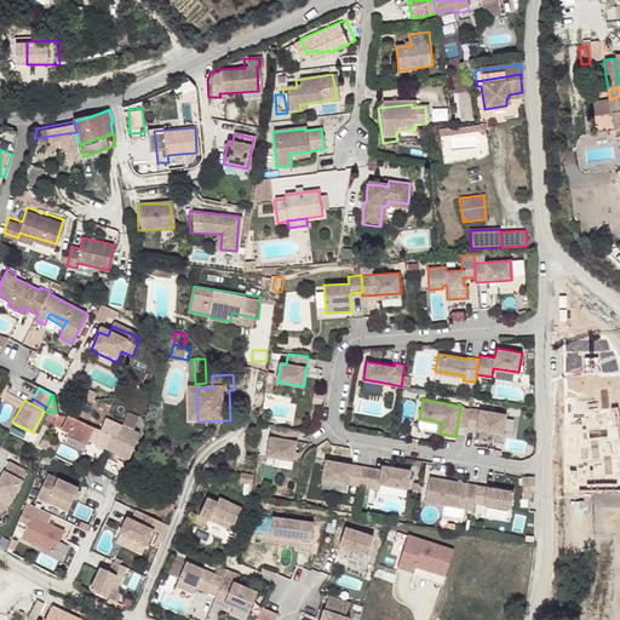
[(505,413),(470,407),(466,426),(501,434),(505,413)]
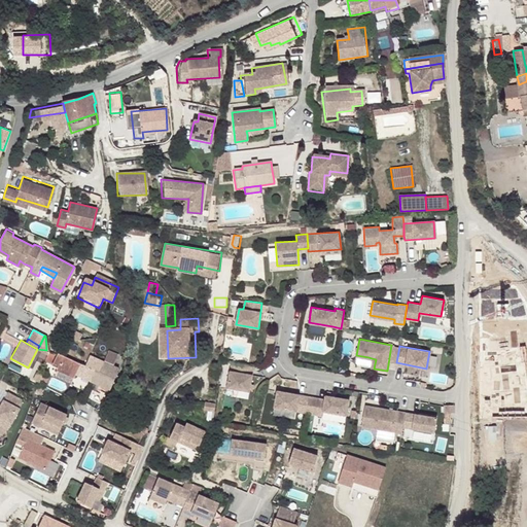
[(98,358),(90,380),(110,387),(118,366),(114,364),(118,354),(108,350),(104,360),(98,358)]
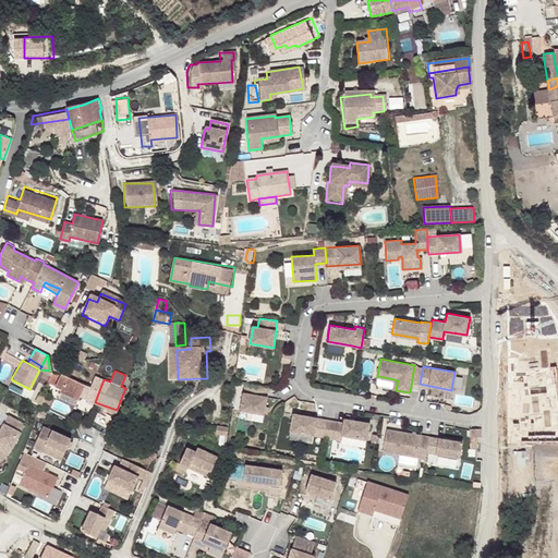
[(89,385),(60,373),(58,376),(53,385),(60,387),(59,390),(79,399),(80,395),(95,402),(104,379),(94,375),(89,385)]
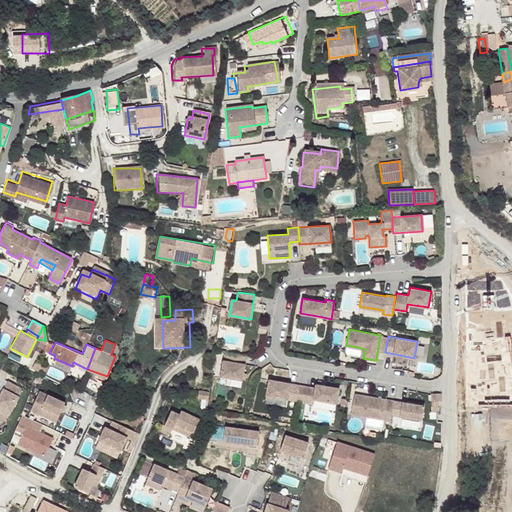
[(224,352),(220,376),(242,380),(246,355),(224,352)]
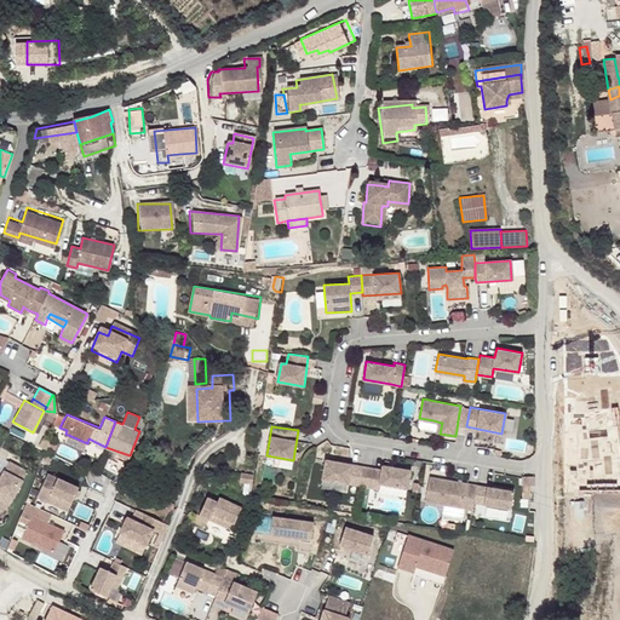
[(51,455),(45,453),(41,461),(47,464),(51,455)]
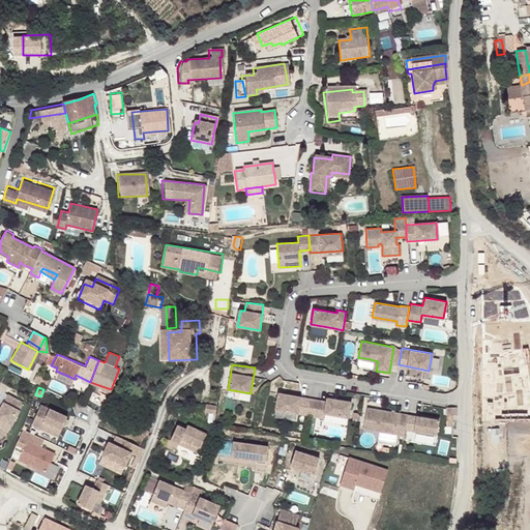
[(0,388),(0,425),(12,432),(27,403),(0,388)]
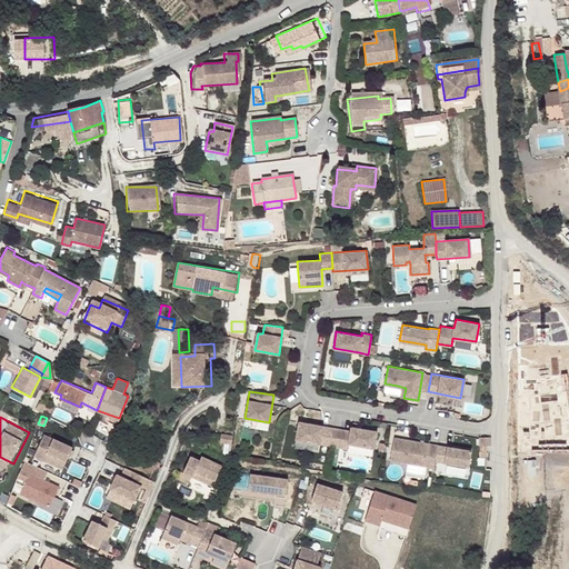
[(98,419),(91,432),(100,438),(107,442),(115,427),(98,419)]
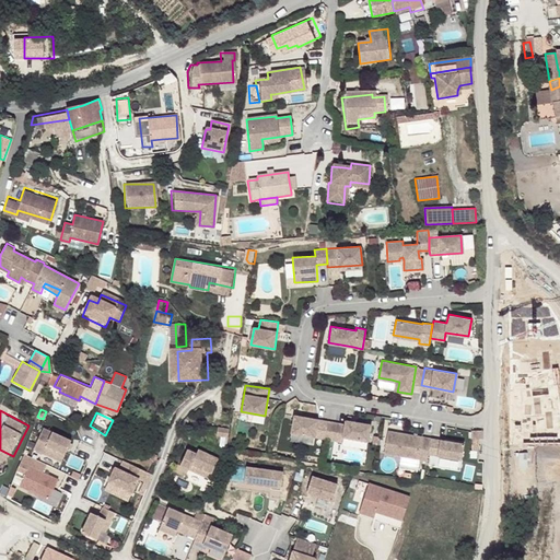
[(294,415),(291,432),(314,435),(324,438),(327,420),(294,415)]
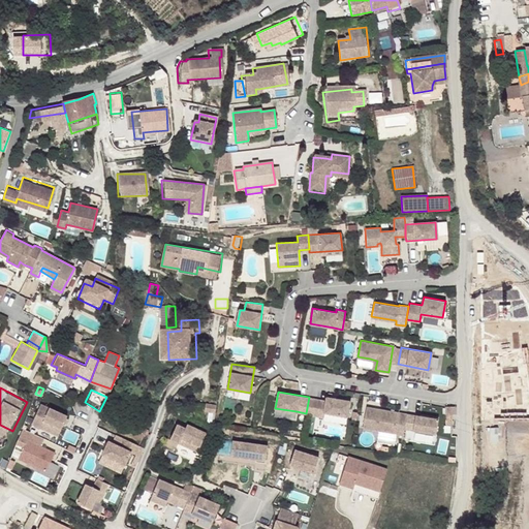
[(350,401),(327,397),(323,411),(347,416),(350,401)]
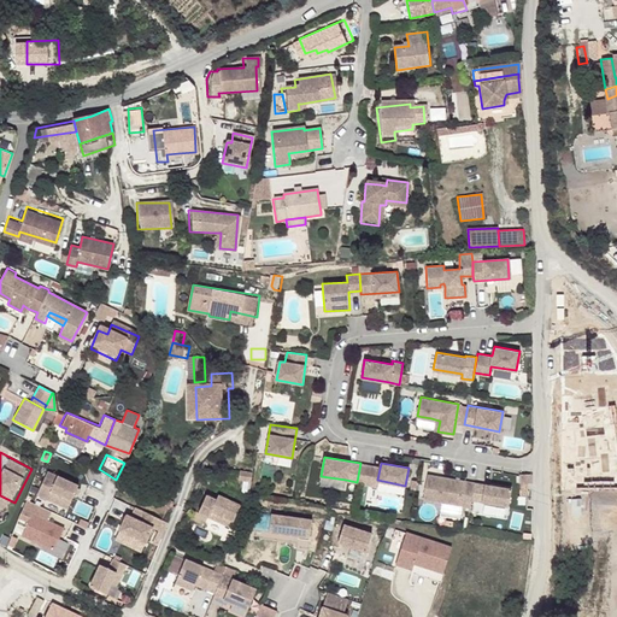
[(251,472),(236,470),(234,479),(248,482),(251,472)]
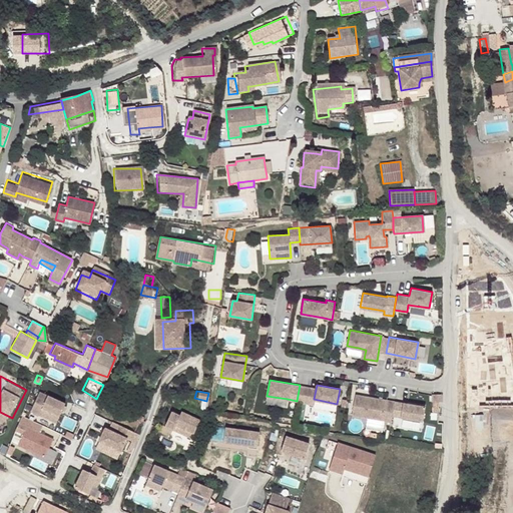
[(38,392),(29,412),(54,423),(63,404),(38,392)]
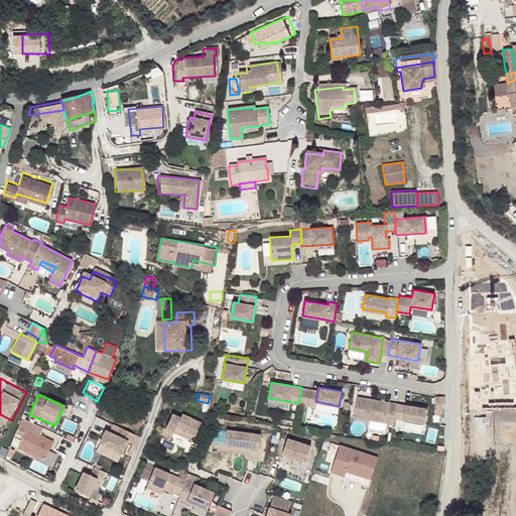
[(396,404),(357,397),(353,417),(393,424),(394,417),(396,404)]
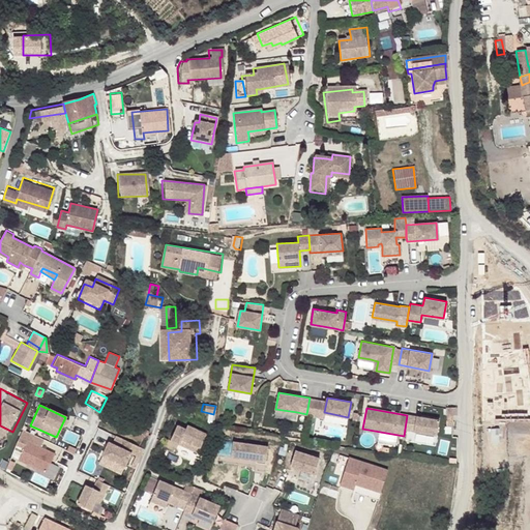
[(439,419),(407,415),(405,429),(436,434),(439,419)]
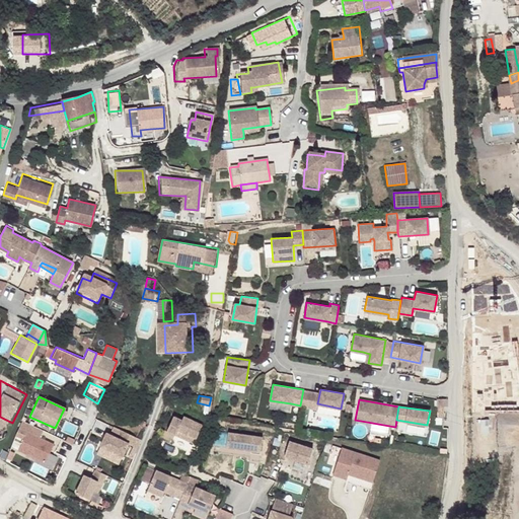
[(179,419),(171,415),(164,429),(191,441),(200,423),(180,415),(179,419)]
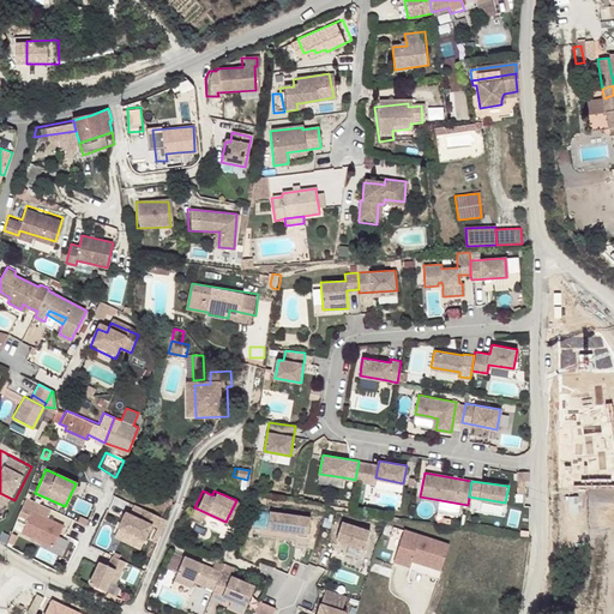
[(160,517),(140,507),(136,517),(122,511),(115,527),(142,539),(149,524),(155,527),(160,517)]
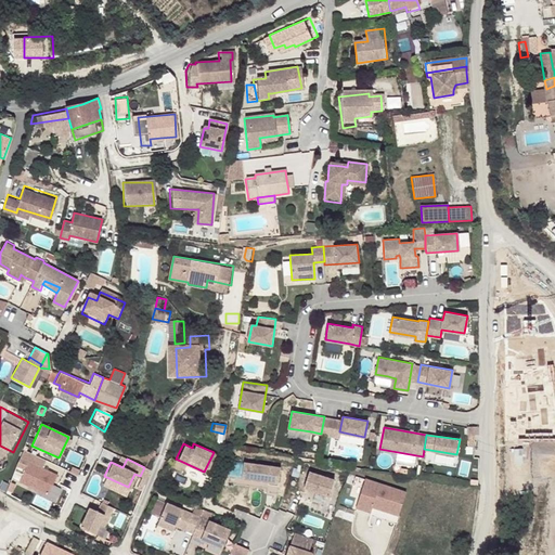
[(267,464),(241,461),(239,476),(265,479),(267,464)]
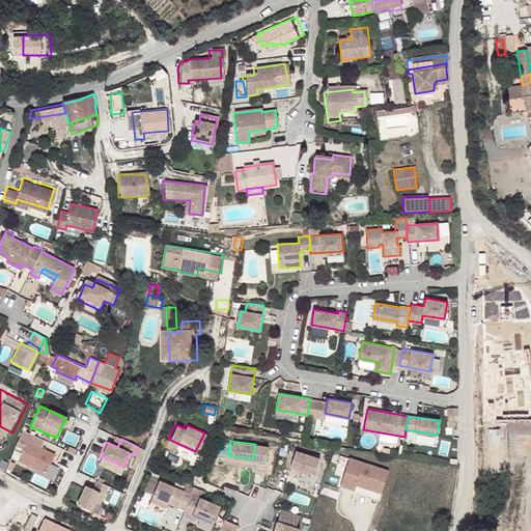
[(26,442),(18,460),(45,473),(54,454),(26,442)]
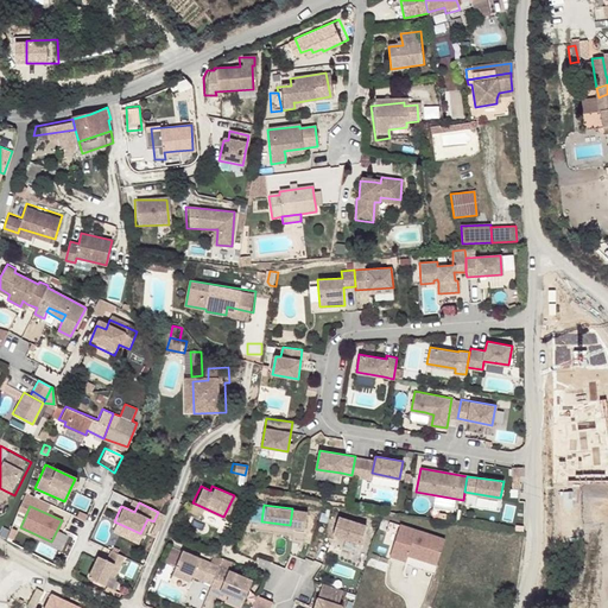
[(362,525),(335,515),(329,533),(356,543),(362,525)]
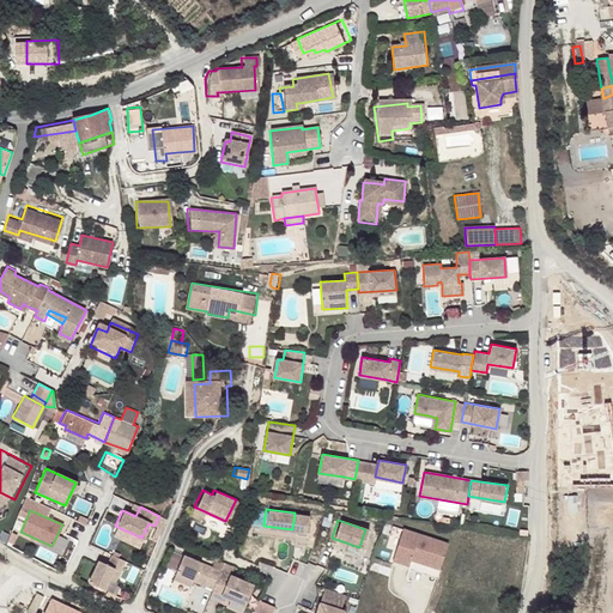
[(455,546),(408,532),(400,563),(417,569),(418,563),(447,572),(455,546)]
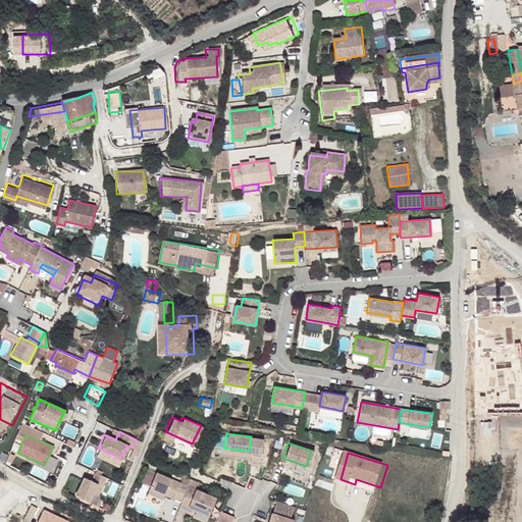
[(106,474),(95,469),(91,477),(84,473),(74,490),(87,498),(97,480),(101,482),(106,474)]
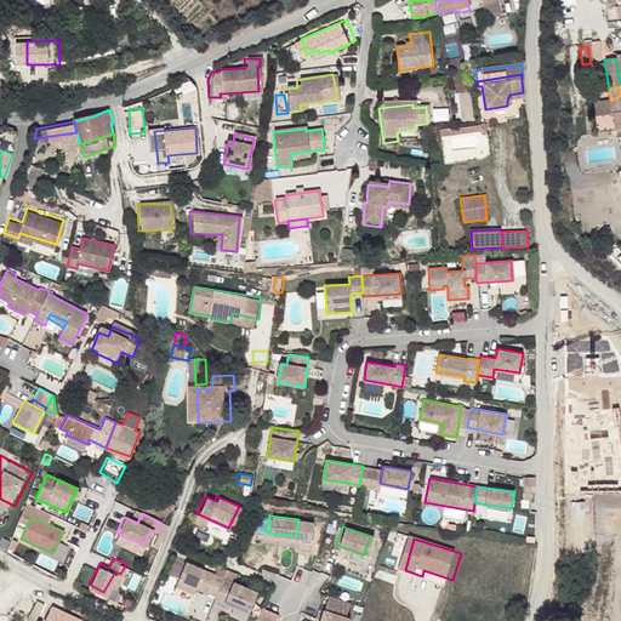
[(206,591),(214,571),(184,560),(175,585),(193,592),(195,586),(206,591)]
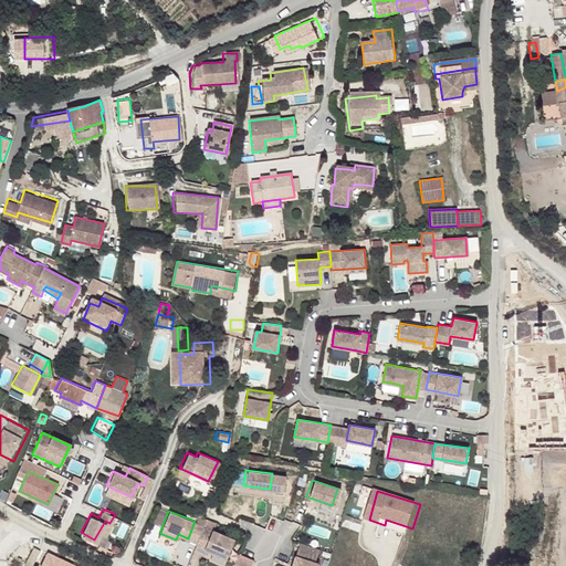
[(202,524),(195,546),(203,551),(205,547),(227,556),(234,536),(202,524)]
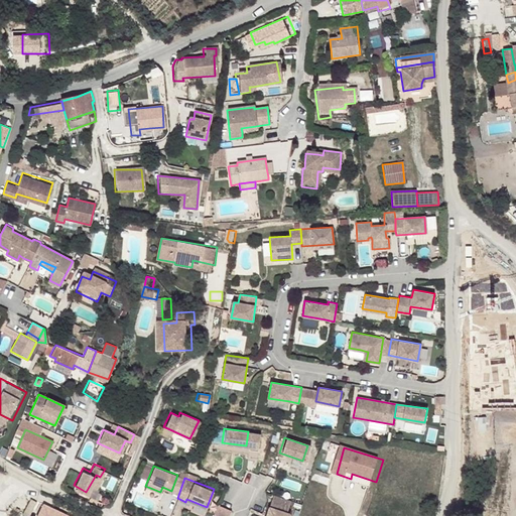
[(273,491),(269,504),(286,509),(290,496),(273,491)]
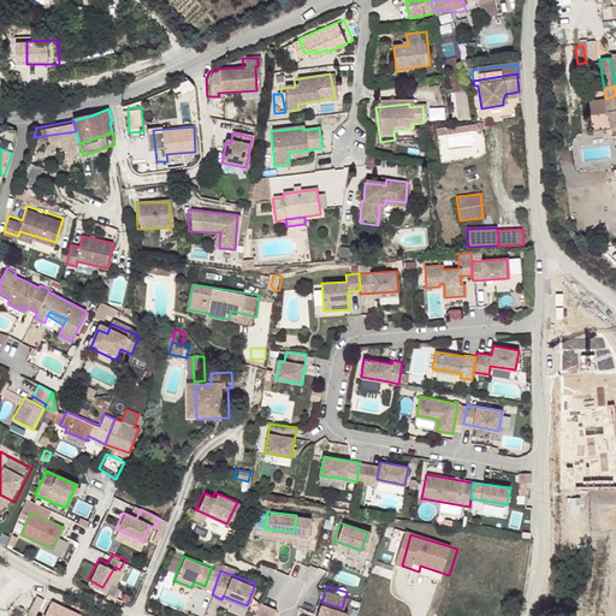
[(43,597),(31,615),(42,615),(52,602),(43,597)]
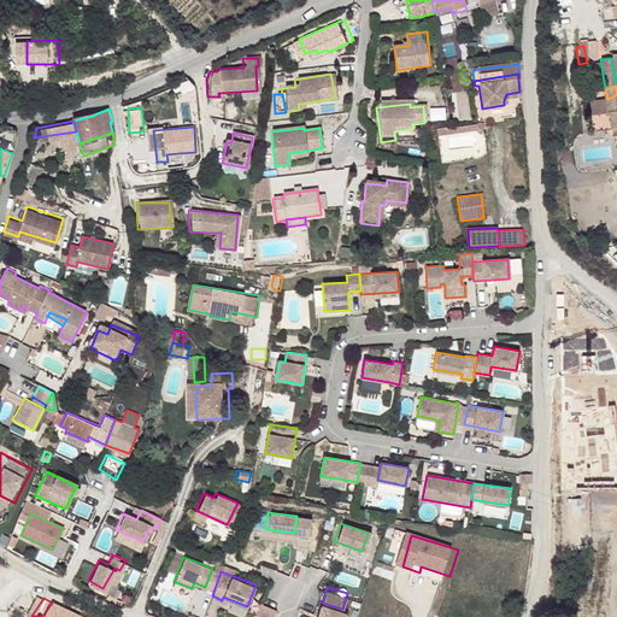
[(50,616),(92,616),(93,616),(56,601),(50,616)]
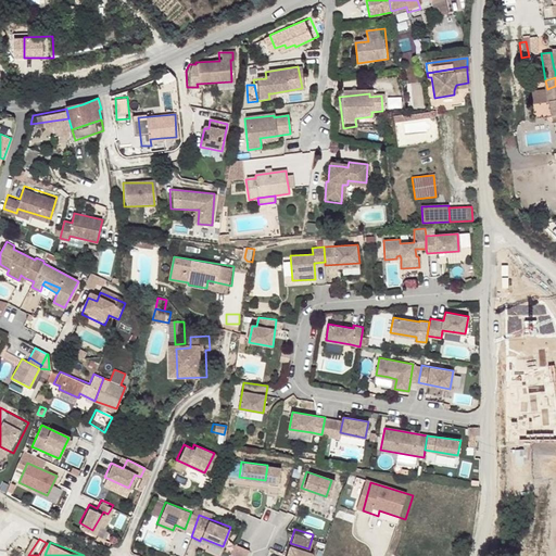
[(310,555),(313,550),(290,543),(286,555),(310,555)]
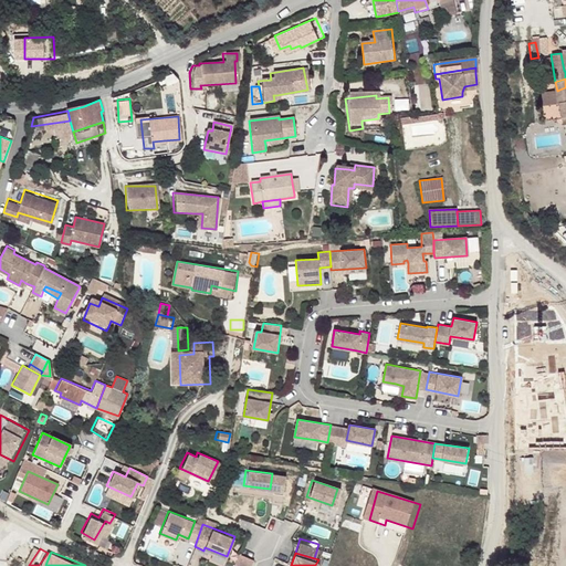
[(242,555),(239,565),(241,565),(253,565),(257,559),(242,555)]
